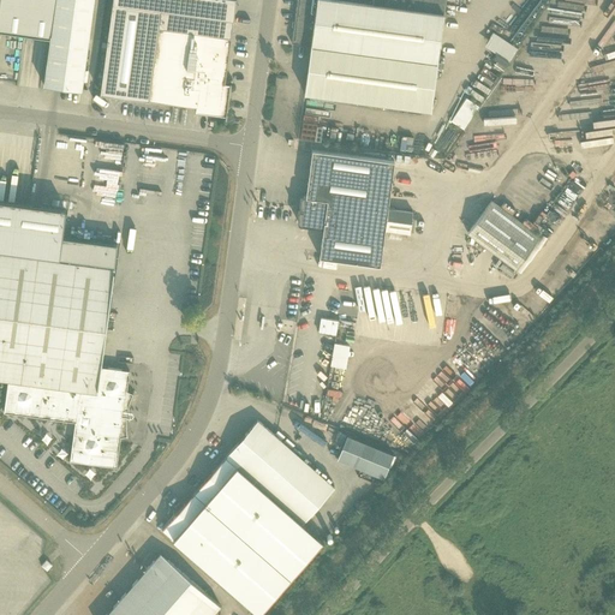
[(46,75),(45,77),(43,87),(81,91),(82,89),(83,79),(93,0),(0,0),(0,31),(51,39),(46,75)]
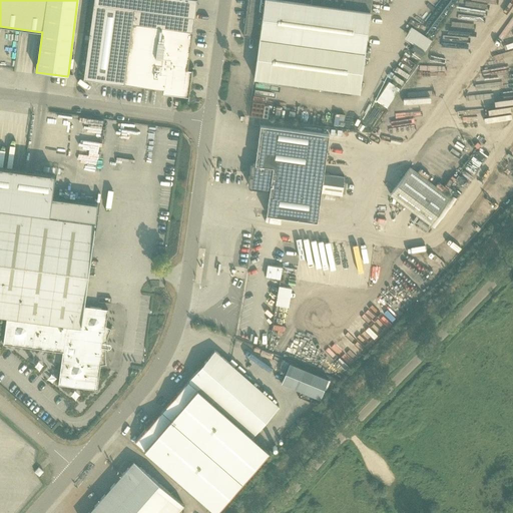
[(93,0),(83,76),(83,78),(163,89),(162,93),(187,96),(187,99),(188,99),(192,69),(191,69),(191,70),(186,69),(196,0),(93,0)]
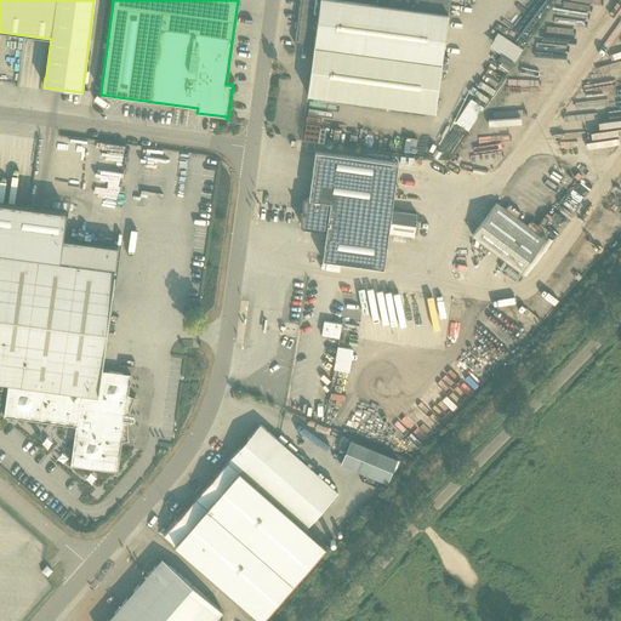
[(300,0),(294,44),(288,92),(434,112),(449,0),(300,0)]
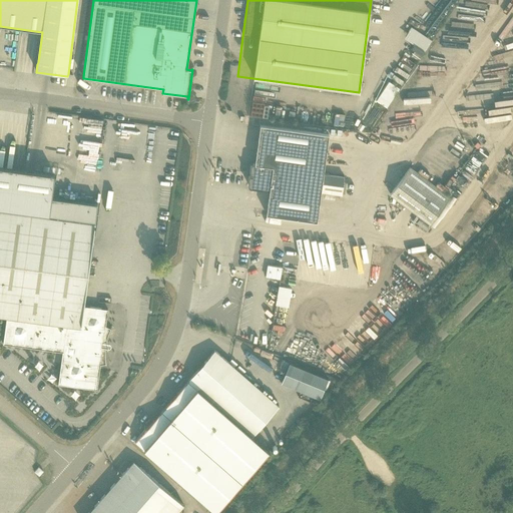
[(425,50),(432,38),(410,27),(404,39),(425,50)]
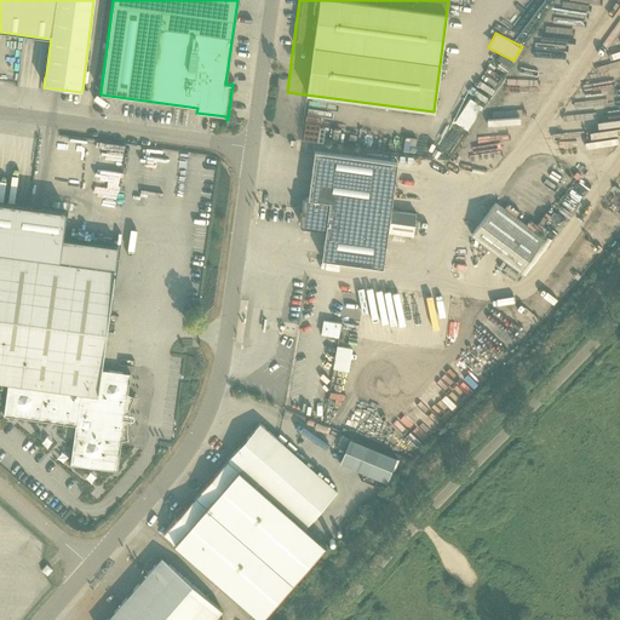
[(454,121),(468,130),(483,105),(469,97),(454,121)]
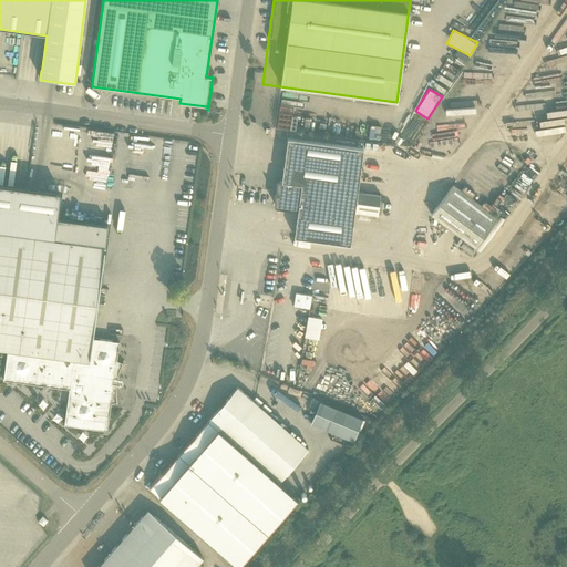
[(276,126),(296,130),(298,115),(294,114),(296,102),(279,100),(276,126)]
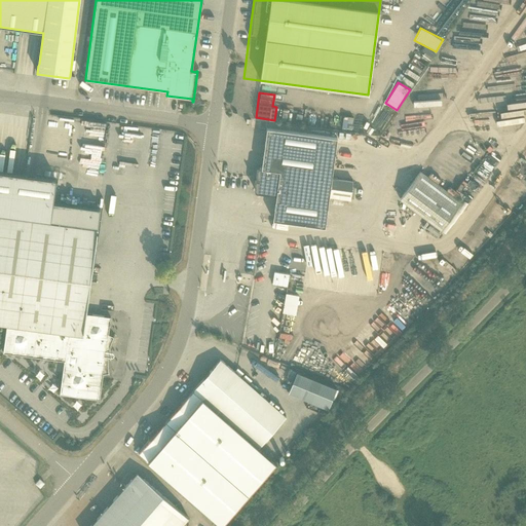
[(337,138),(267,128),(261,167),(260,167),(257,171),(254,189),(257,193),(272,195),(274,193),(275,195),(276,195),(272,220),(325,227),(329,197),(350,200),(352,181),(331,179),(337,138)]
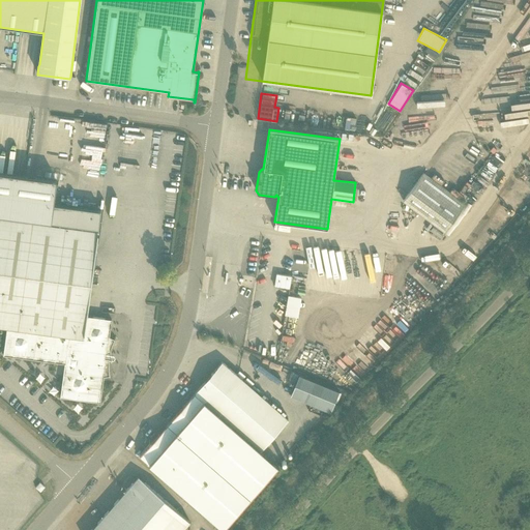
[(497,148),(494,151),(501,159),(505,156),(497,148)]
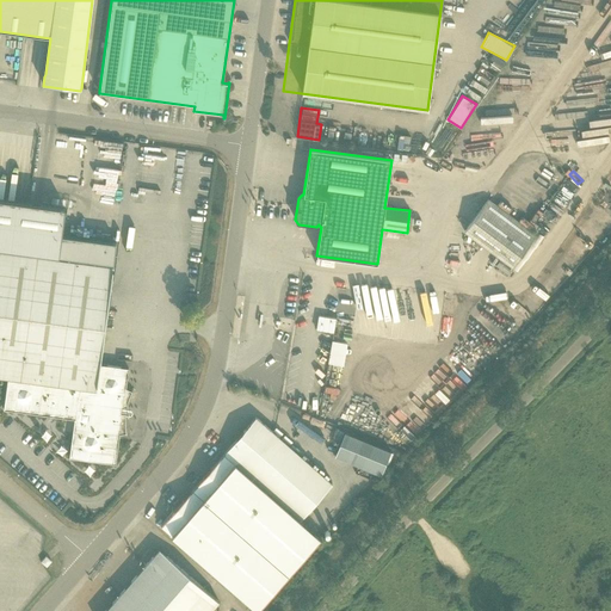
[(0,376),(8,377),(4,409),(74,419),(69,458),(116,464),(119,434),(125,433),(125,437),(127,437),(125,432),(125,429),(125,426),(125,423),(125,420),(125,417),(123,415),(124,409),(124,407),(127,407),(128,403),(128,400),(129,397),(130,394),(131,392),(134,388),(133,388),(131,390),(125,388),(129,369),(100,364),(113,266),(116,244),(61,235),(66,209),(0,199),(0,376)]
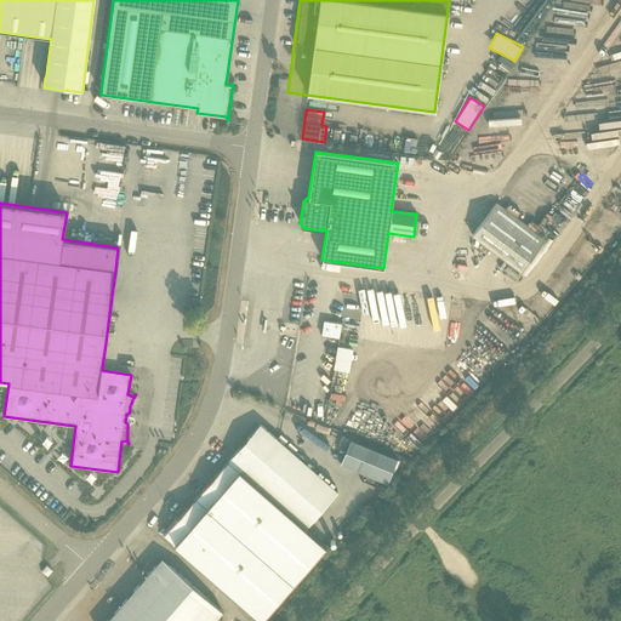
[(520,272),(545,240),(495,203),(472,235),(520,272)]
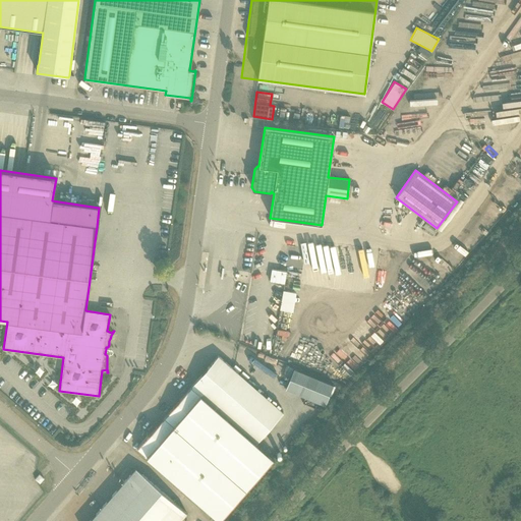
[(285,282),(286,270),(271,269),(270,281),(285,282)]
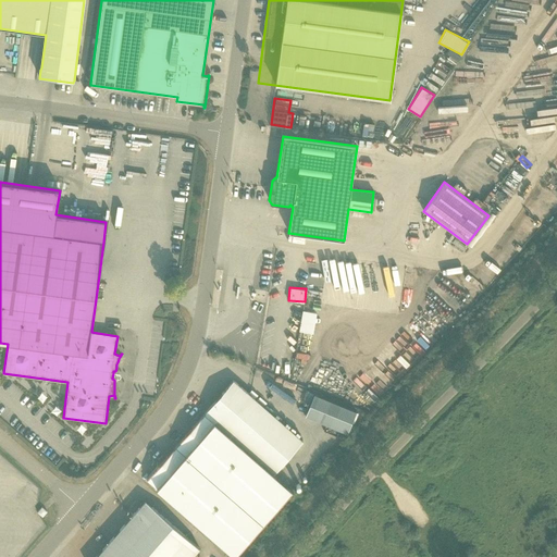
[(298,330),(312,333),(317,312),(302,309),(298,330)]
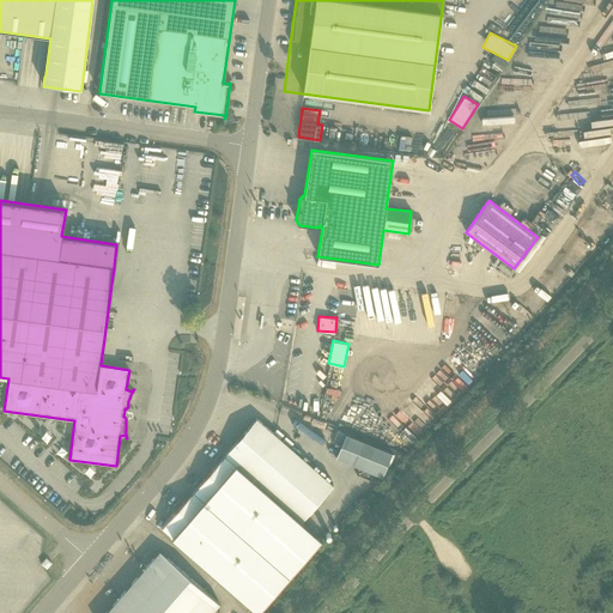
[(188,497),(285,582),(321,540),(302,522),(333,486),(256,419),(188,497)]
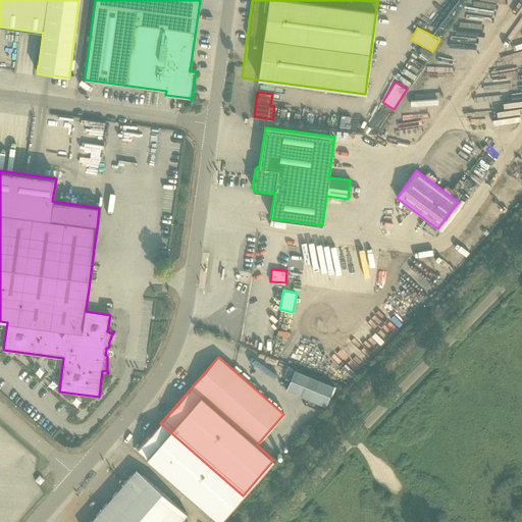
[(249,362),(261,369),(263,365),(251,358),(249,362)]
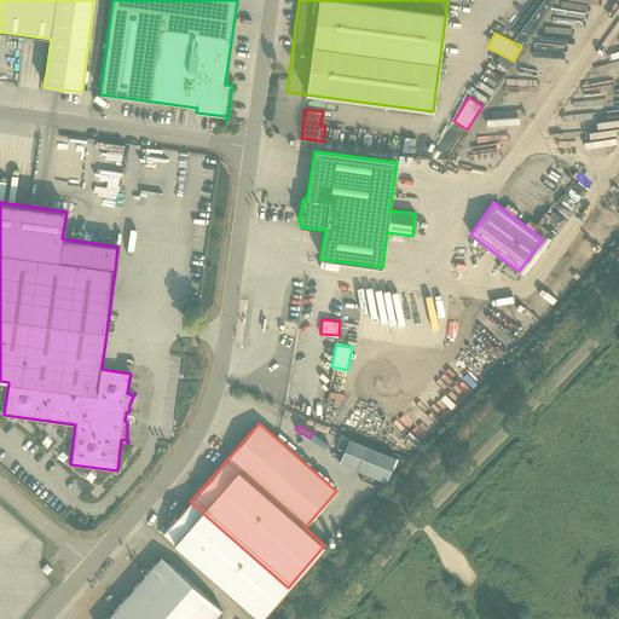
[(395,458),(350,439),(339,463),(386,482),(395,458)]
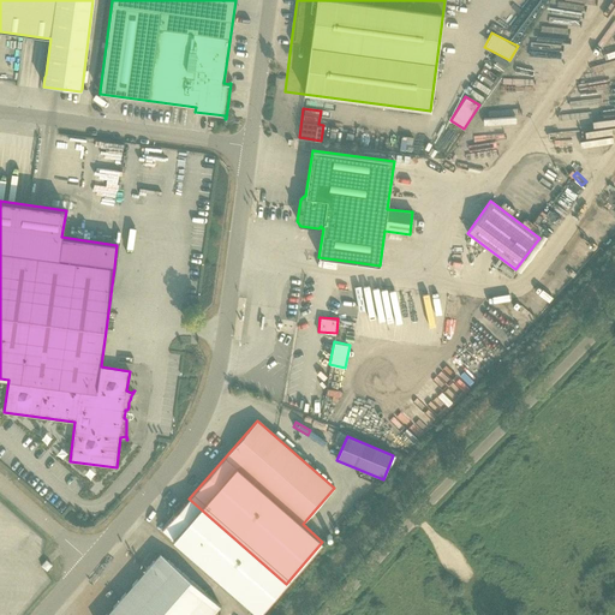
[(286,584),(189,499),(162,530),(260,614),(286,584)]
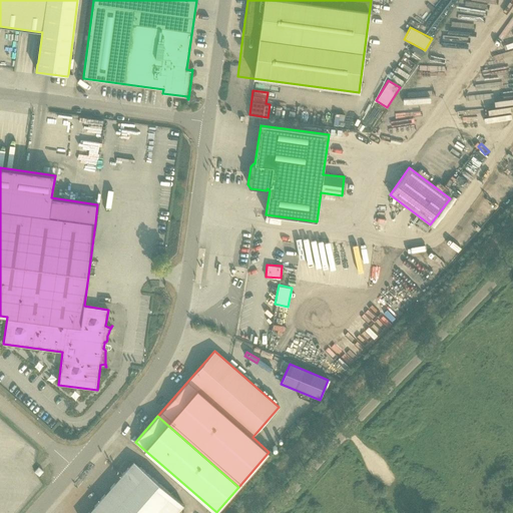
[(131,464),(122,475),(88,512),(176,512),(183,505),(136,464),(131,464)]
